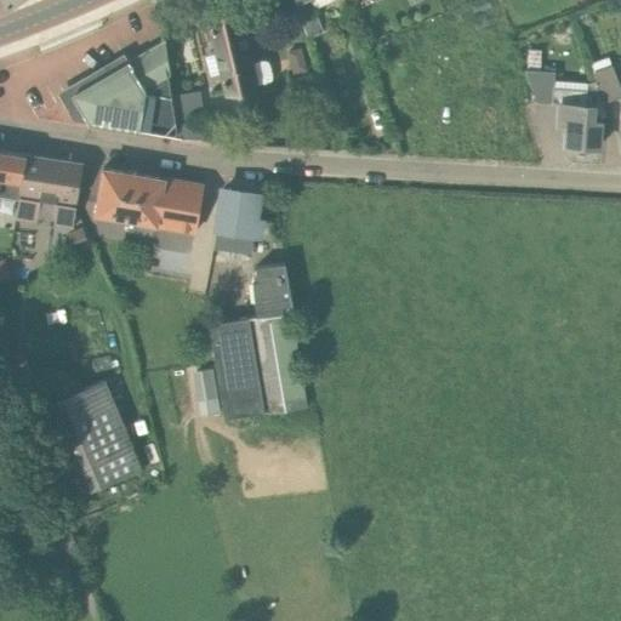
[(295,0),(302,22),(306,39),(313,60),(330,55),(323,34),(315,15),(308,0),(295,0)]
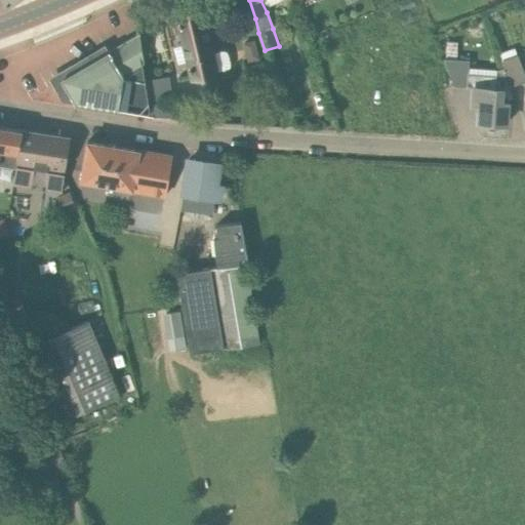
[(212,53),(200,4),(174,10),(184,46),(174,47),(177,64),(187,62),(190,75),(230,65),(230,64),(228,55),(226,51),(220,51),(212,53)]
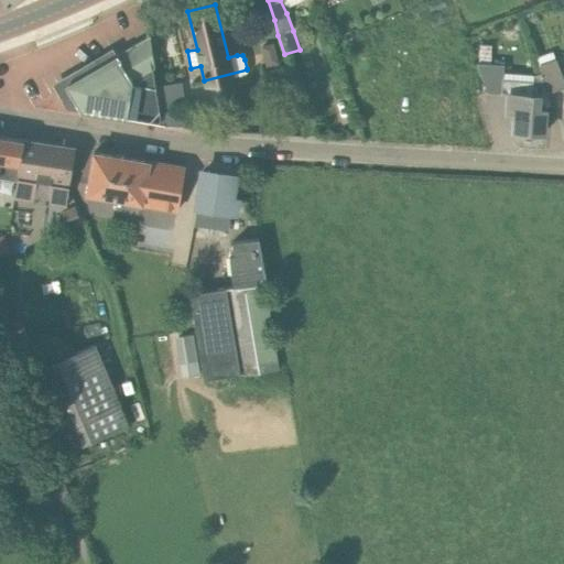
[(162,11),(148,13),(150,26),(164,25),(162,11)]
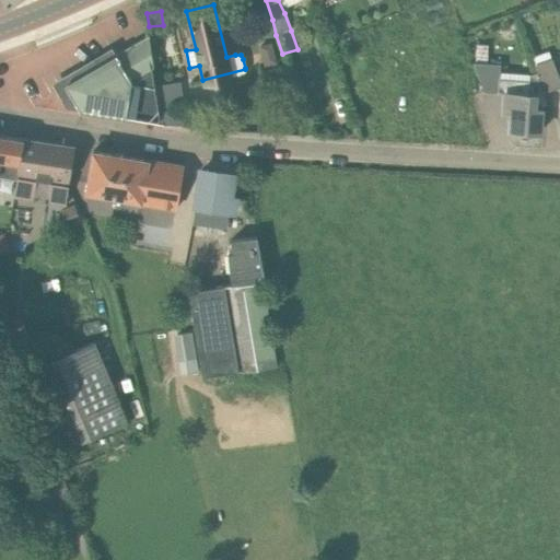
[(160,108),(156,85),(149,35),(146,37),(121,51),(67,84),(81,111),(162,124),(160,108)]
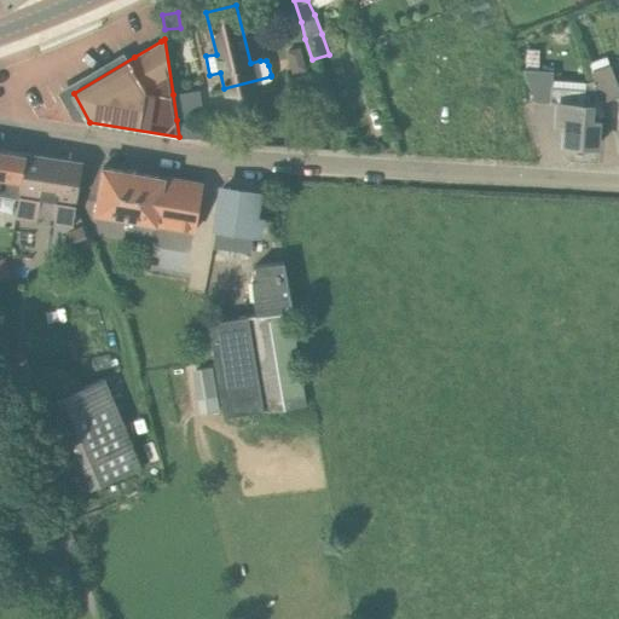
[(525,70),(537,70),(538,50),(525,50),(525,70)]
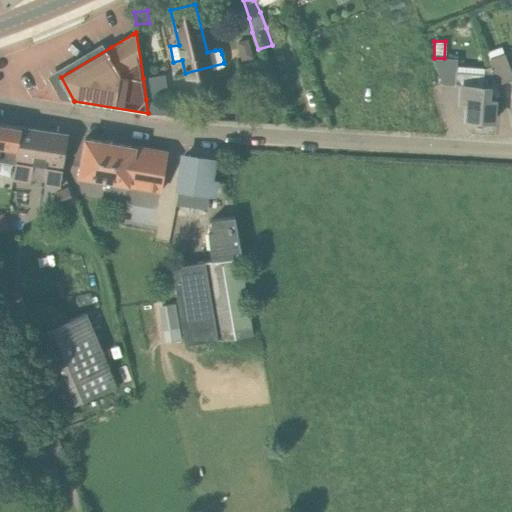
[(489,60),(491,66),(498,83),(511,79),(511,74),(504,54),(489,60)]
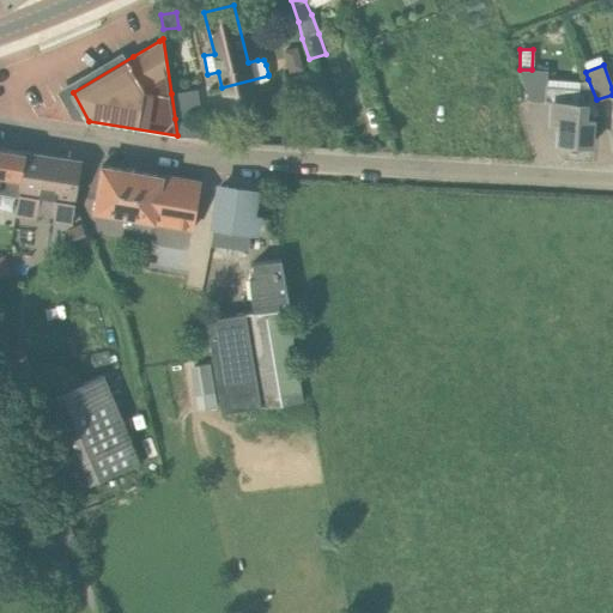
[(520,70),(516,70),(530,102),(545,102),(551,102),(550,122),(558,122),(557,143),(592,145),(593,119),(584,119),(586,103),(595,99),(588,79),(580,83),(546,82),(547,71),(532,70),(520,70)]
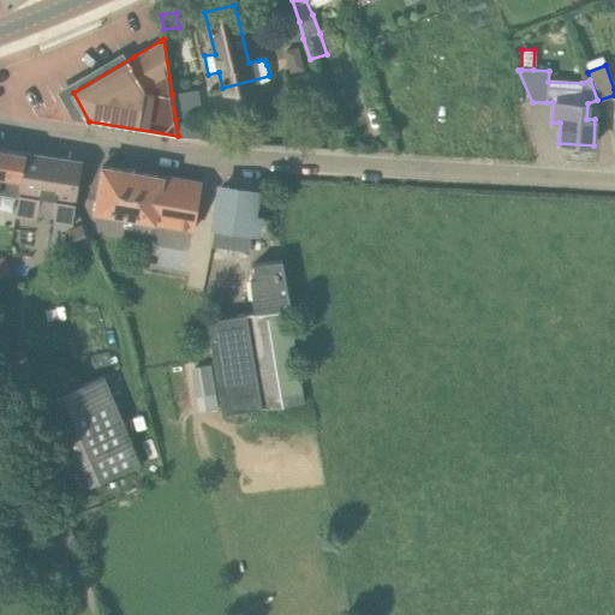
[(199,137),(201,124),(179,123),(179,136),(199,137)]
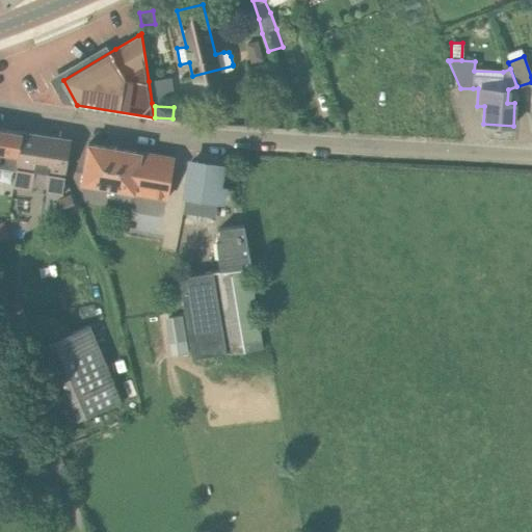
[(23,133),(0,128),(0,167),(15,170),(17,170),(20,156),(19,155),(23,133)]
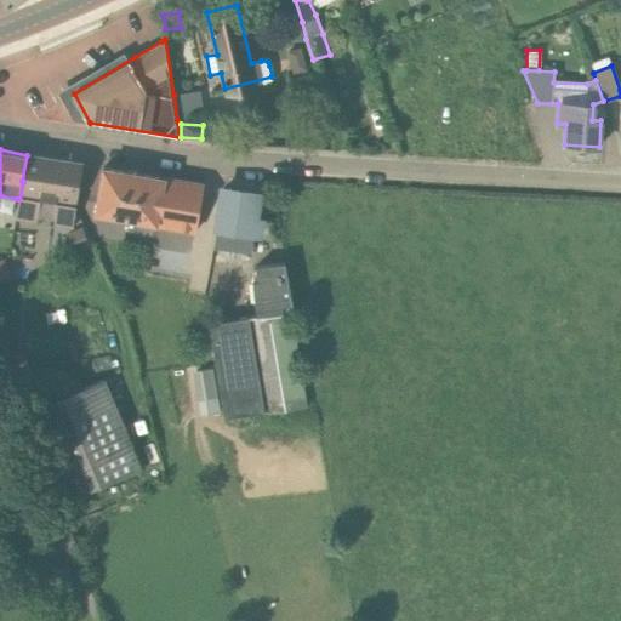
[(83,164),(27,155),(22,181),(23,182),(20,199),(17,199),(13,218),(72,228),(83,164)]
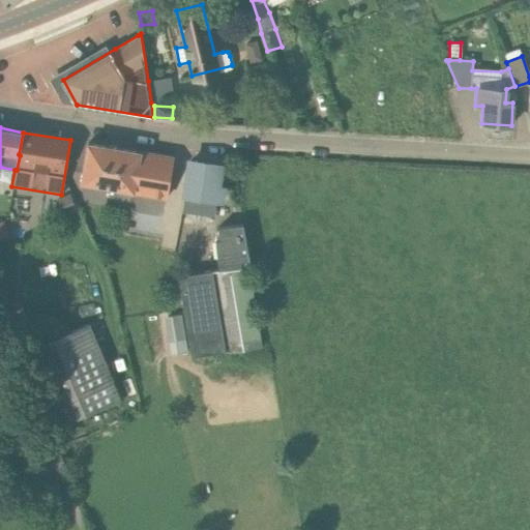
[(167,197),(174,158),(88,143),(82,182),(167,197)]
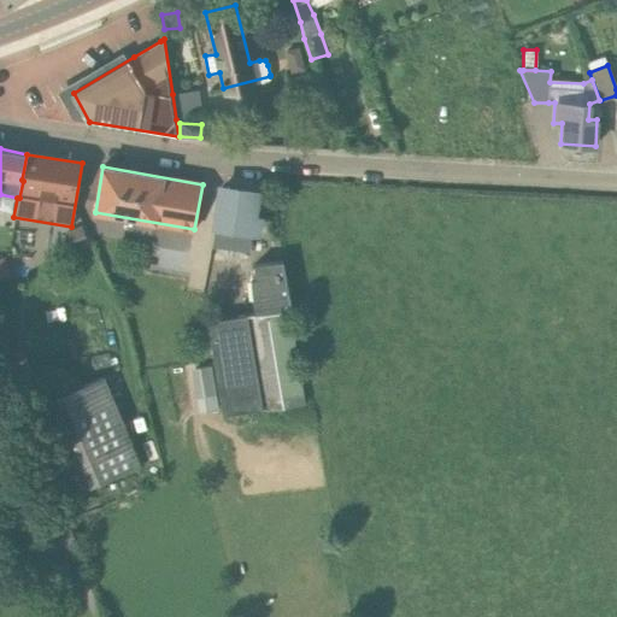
[(248,250),(253,215),(257,193),(222,188),(213,245),(248,250)]
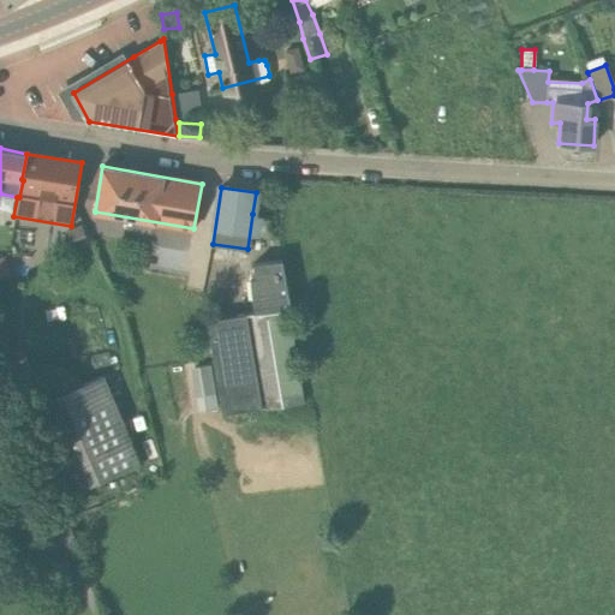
[(69,234),(77,251),(90,246),(82,228),(69,234)]
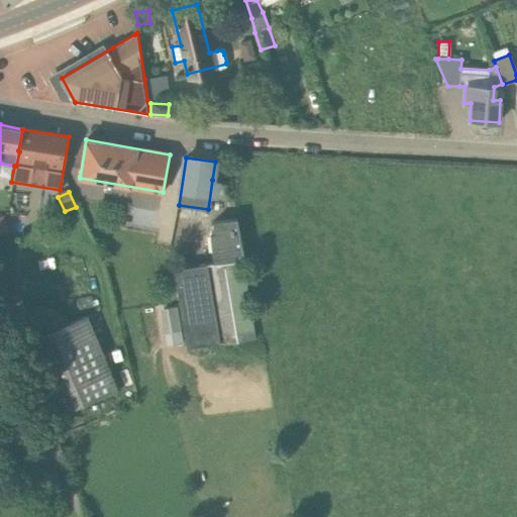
[(214,263),(241,260),(244,259),(236,218),(213,221),(216,243),(212,244),(214,263)]
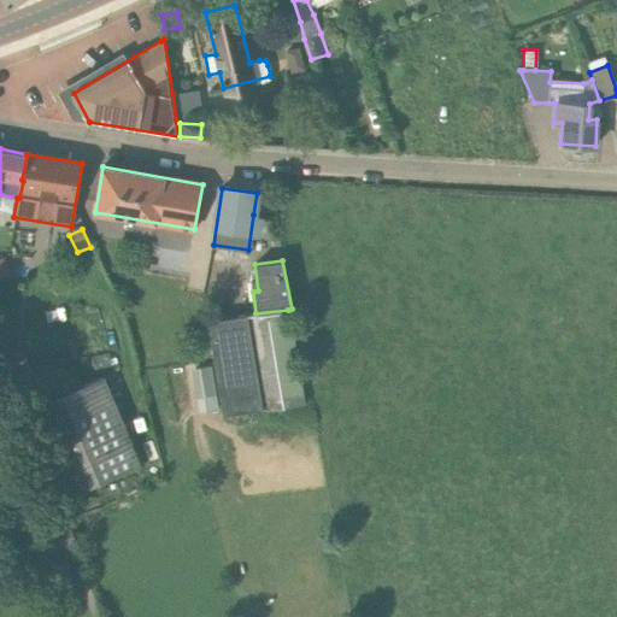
[(247,315),(263,411),(305,405),(288,310),(256,313),(247,315)]
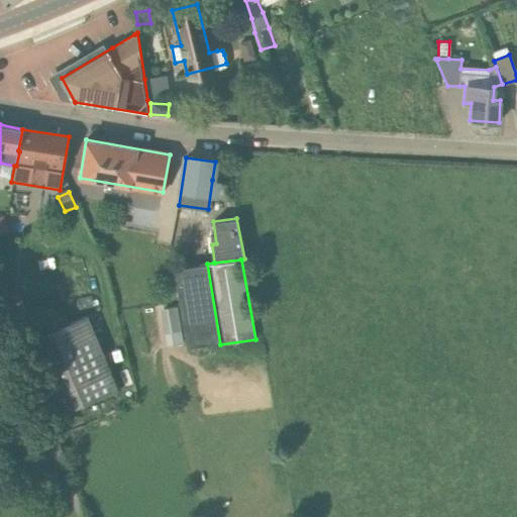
[(220,344),(207,264),(174,269),(177,292),(179,307),(183,330),(186,348),(220,344)]
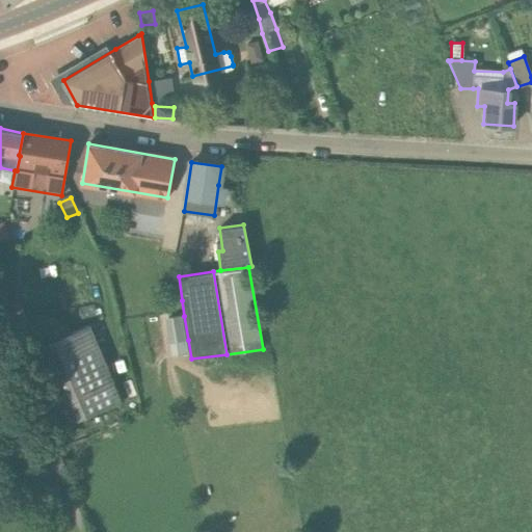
[(30,329),(23,309),(5,315),(14,336),(30,329)]
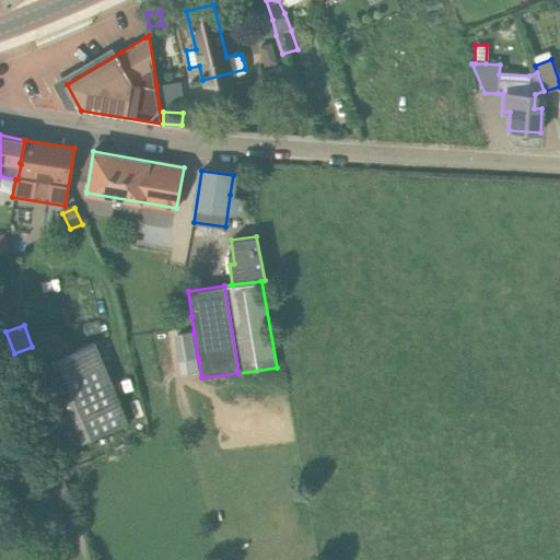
[(198,358),(194,333),(177,336),(181,361),(198,358)]
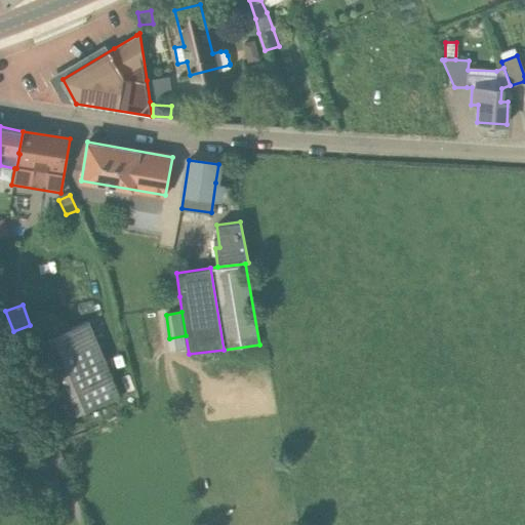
[(57,421),(119,396),(87,321),(25,350),(57,421)]
